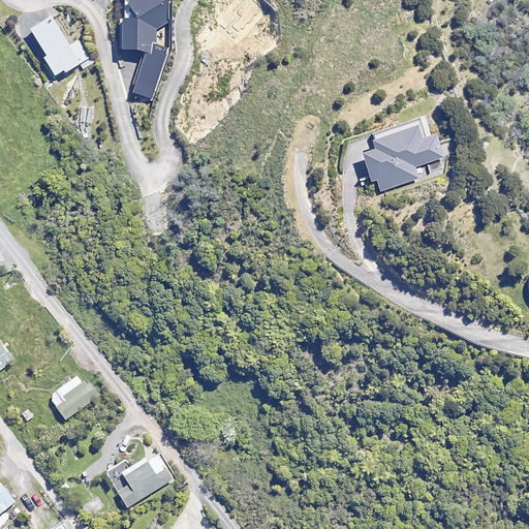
[(126,0),(126,17),(121,17),(120,49),(144,50),(131,93),(151,98),(173,51),(173,0),(126,0)]
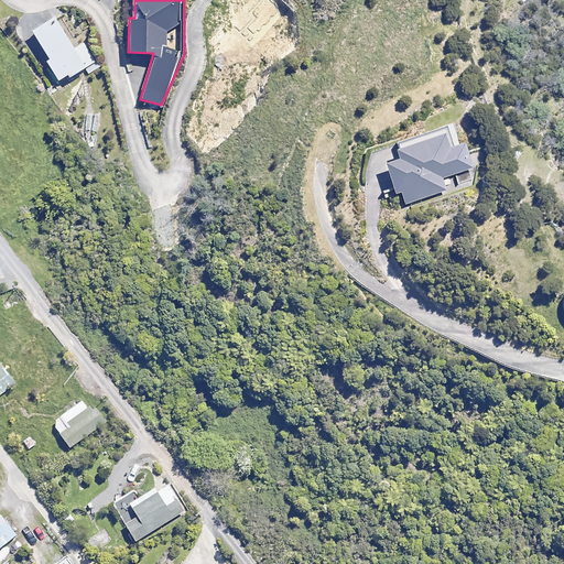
[(57,17),(23,35),(49,84),(83,66),(57,17)]
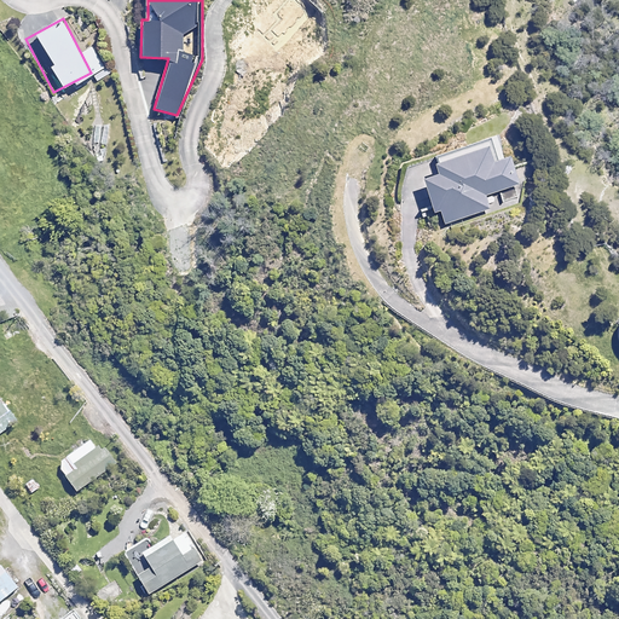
[(486,195),(521,184),(513,155),(499,158),(493,139),(435,157),(439,171),(424,175),(435,209),(443,208),(447,224),(491,209),(486,195)]
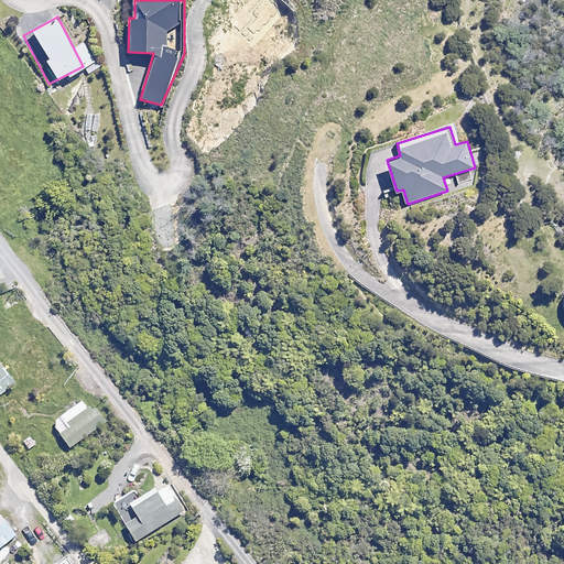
[(0,394),(13,386),(0,366),(0,394)]
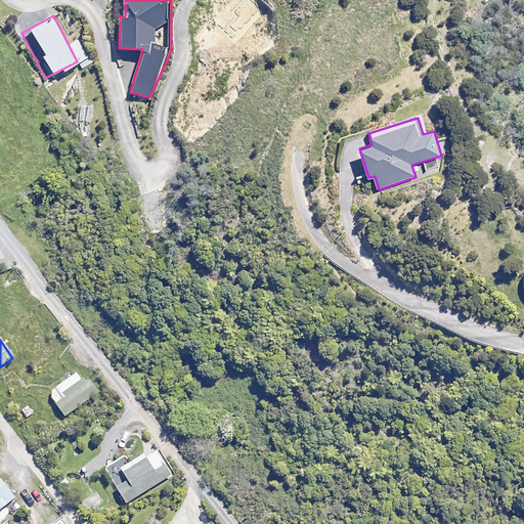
[(82,380),(77,373),(48,393),(66,416),(98,392),(86,377),(82,380)]
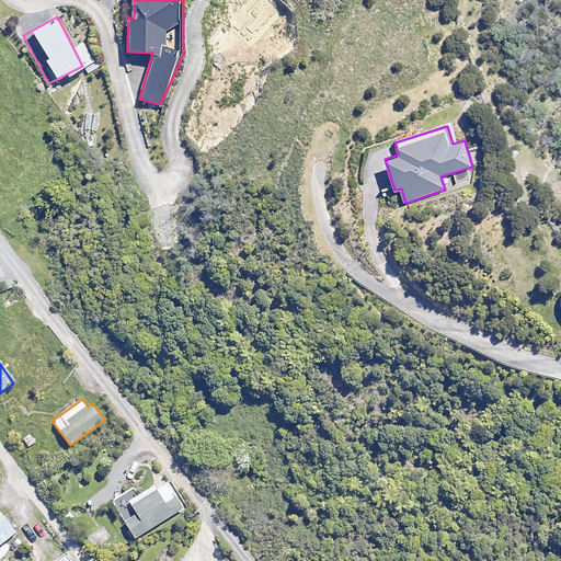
[(184,508),(168,483),(156,491),(153,487),(138,495),(134,489),(114,501),(136,538),(184,508)]
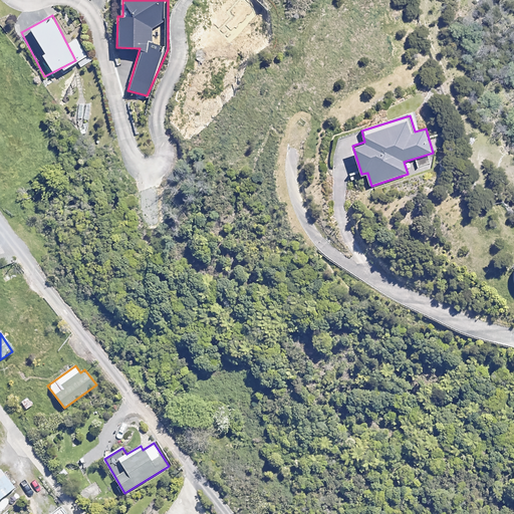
[(0,468),(0,501),(16,488),(0,469),(0,468)]
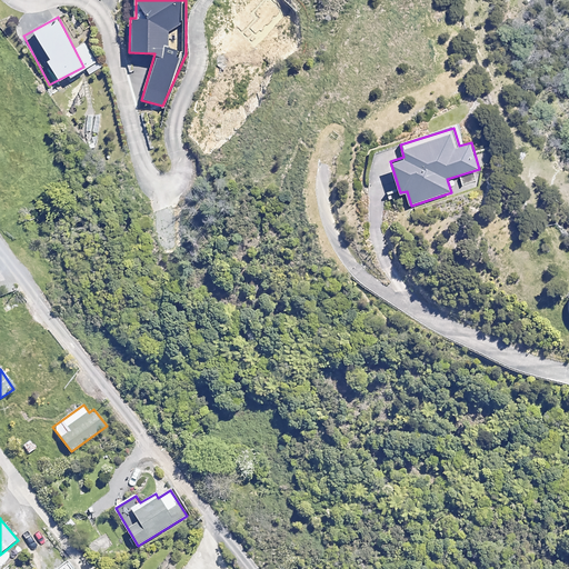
All buildings are outlined.
